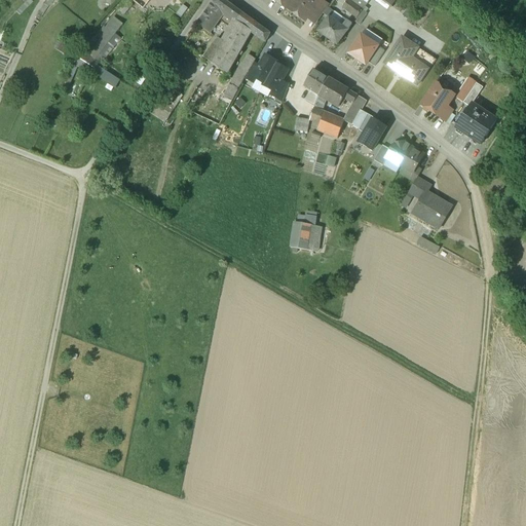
[(59,0),(45,0),(47,2),(37,15),(41,19),(55,3),(59,0)]
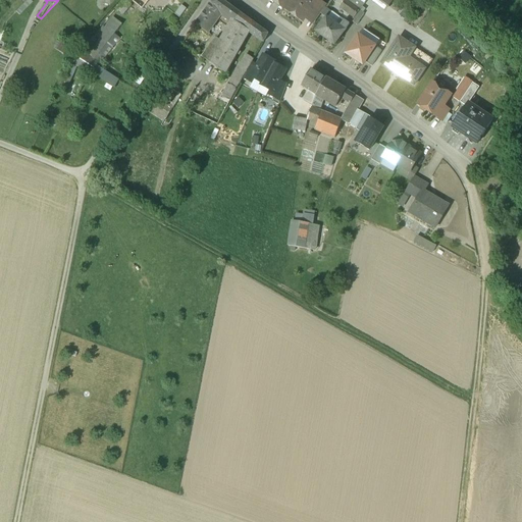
[(128,0),(142,9),(148,0),(128,0)]
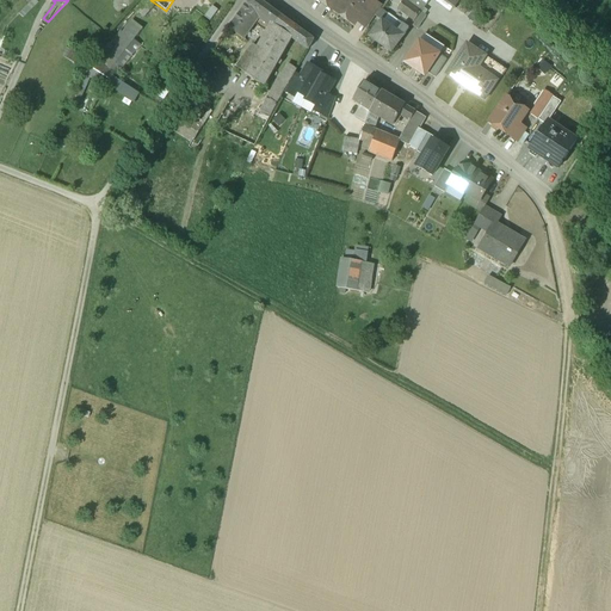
[(267,26),(270,22),(275,24),(273,25),(275,25),(281,16),(259,0),(248,0),(229,28),(239,34),(246,38),(259,20),(267,26)]
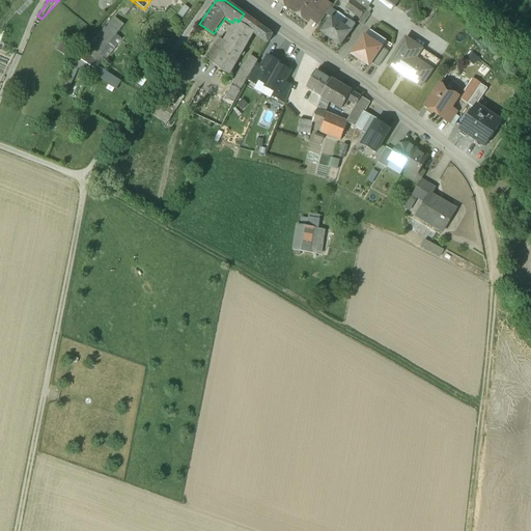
[(276,0),(291,10),(298,0),(276,0)]
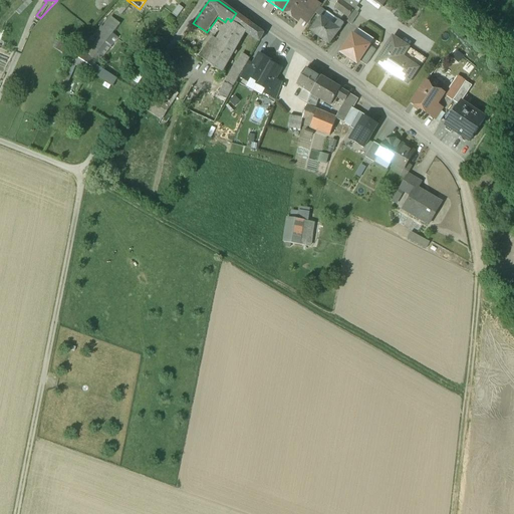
[(305,0),(288,0),(282,10),(298,21),(302,15),(304,13),(310,3),(305,0)]
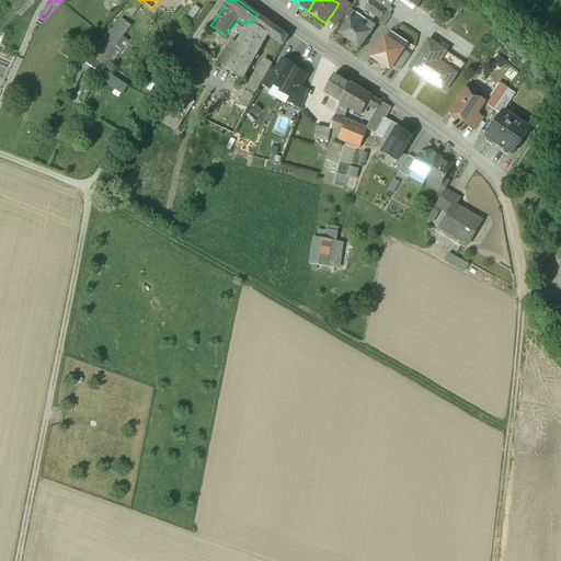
[(339,3),(332,14),(341,20),(345,14),(351,7),(341,0),(340,0),(339,3)]
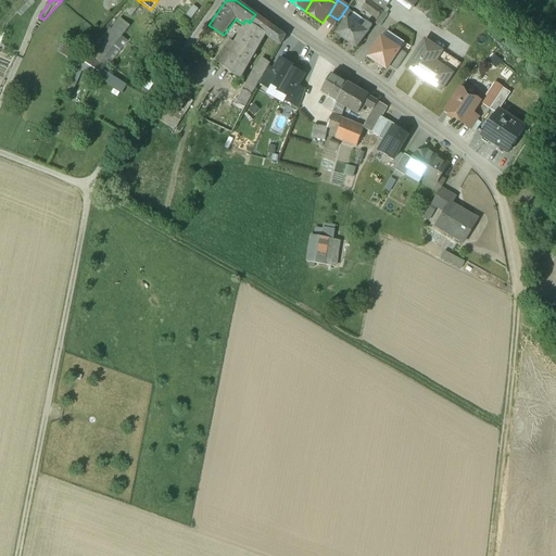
[(348,7),(342,14),(346,17),(352,22),(362,8),(367,1),(366,0),(351,0),(351,1),(348,7)]
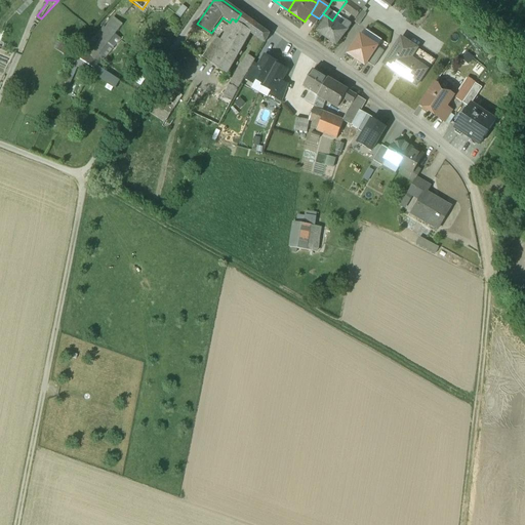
[(365,3),(361,0),(346,0),(347,1),(360,10),(365,3)]
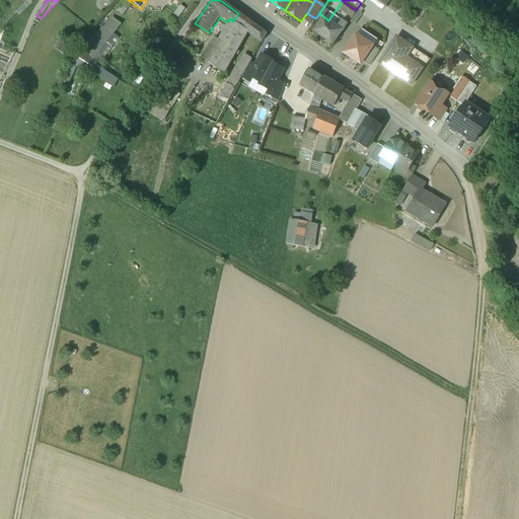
[(391,0),(374,0),(387,9),(391,0)]
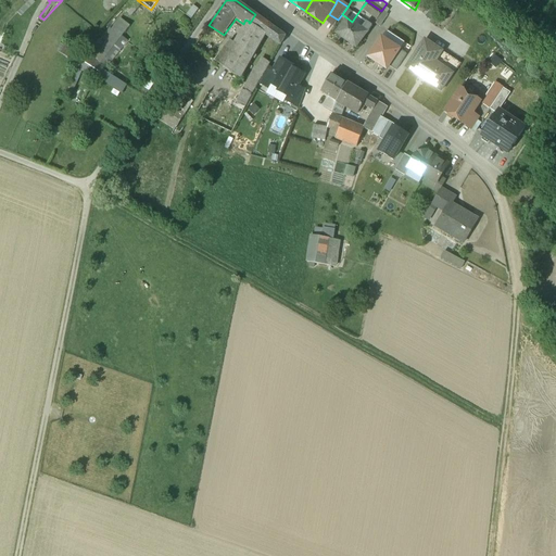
[(381,11),(367,1),(362,8),(377,17),(381,11)]
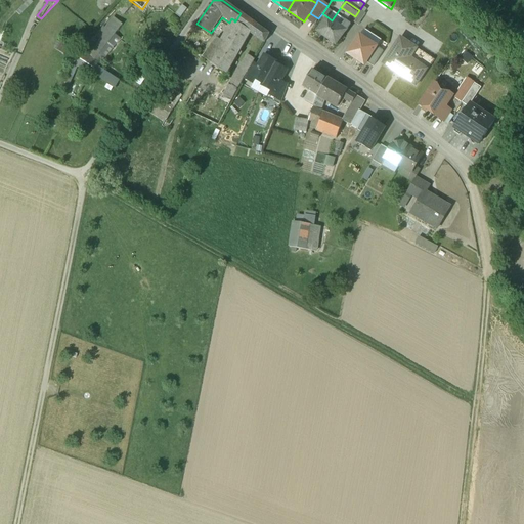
[(188,9),(182,5),(175,15),(181,19),(188,9)]
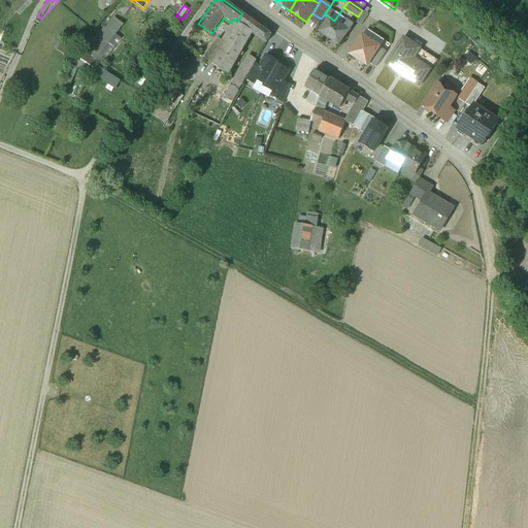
[(358,17),(356,20),(361,23),(367,13),(362,10),(358,17)]
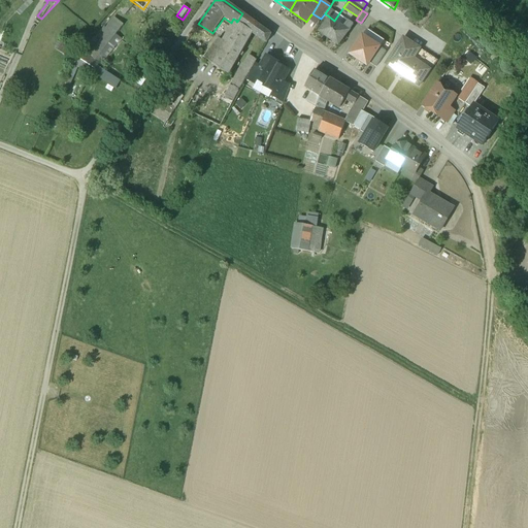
[(271,34),(242,13),(237,22),(253,32),(266,42),(271,34)]
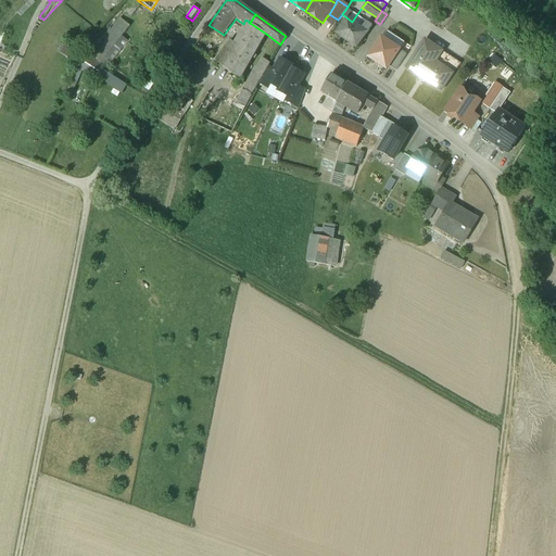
[(336,23),(338,20),(329,14),(327,16),(336,23)]
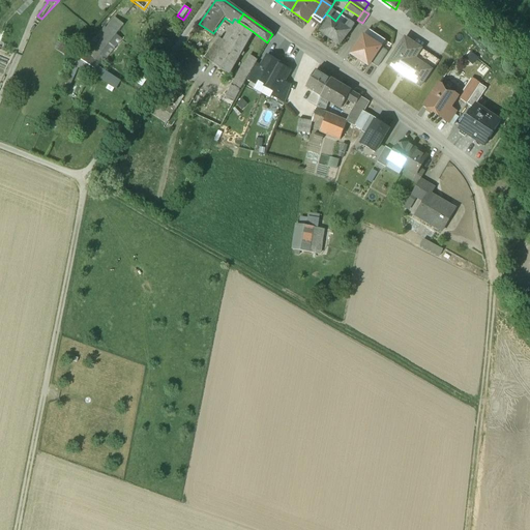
[(345,27),(335,21),(330,17),(320,32),(340,46),(351,28),(346,24),(345,27)]
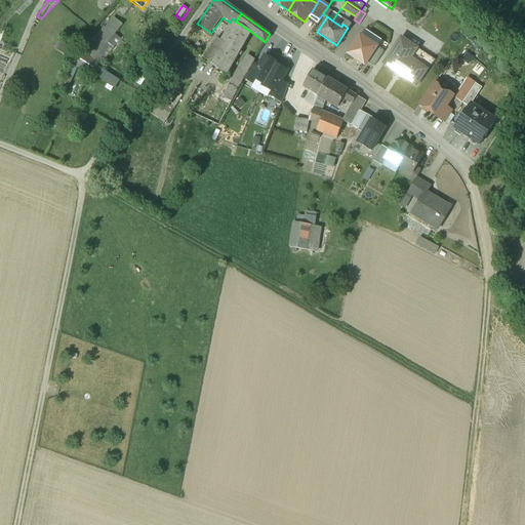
[(116,19),(107,31),(103,28),(83,52),(93,61),(122,25),(116,19)]
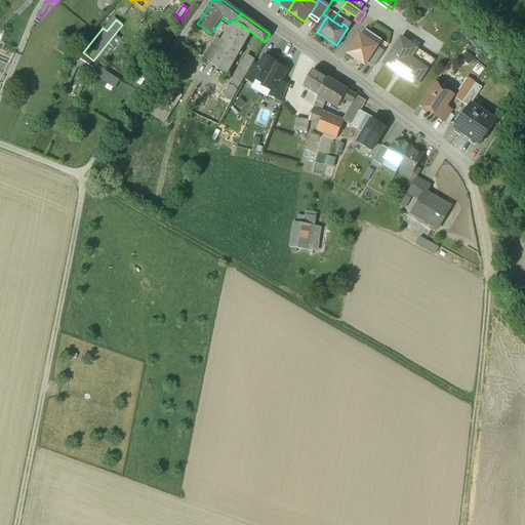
[(240,51),(244,45),(251,32),(236,22),(235,22),(232,19),(231,23),(220,40),(216,37),(202,56),(209,62),(219,69),(227,75),(235,61),(238,62),(243,53),(240,51)]
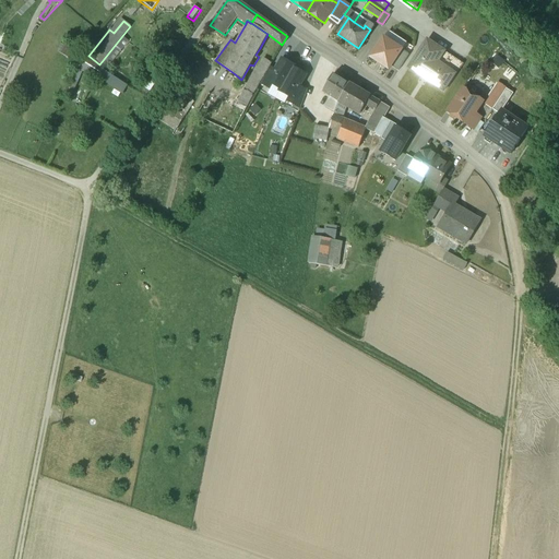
[(134,31),(130,26),(99,64),(88,56),(85,59),(87,61),(103,71),(134,31)]
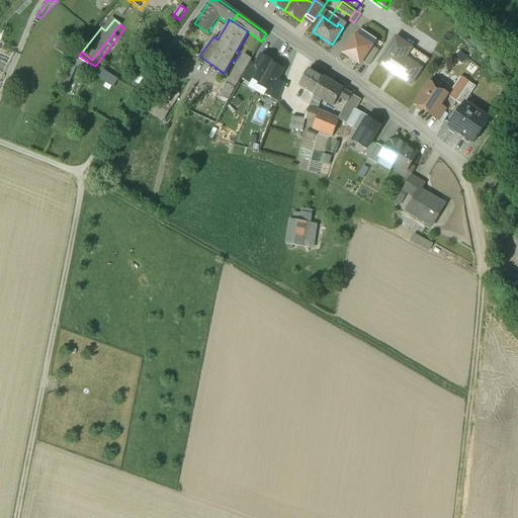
[(362,62),(372,47),(355,35),(343,54),(360,65),(362,62)]
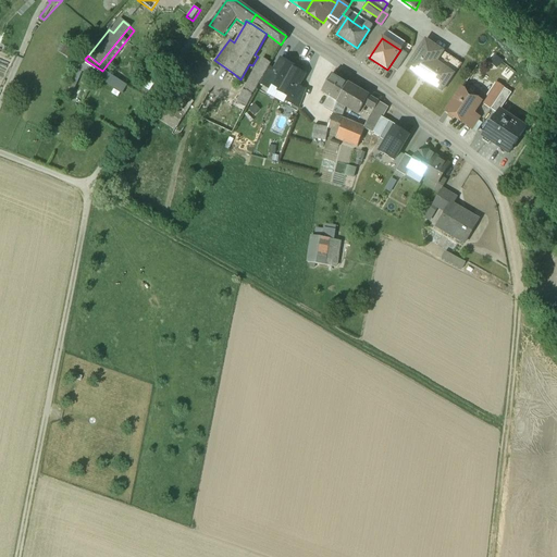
[(443,51),(425,39),(407,66),(441,90),(453,72),(436,60),(443,51)]
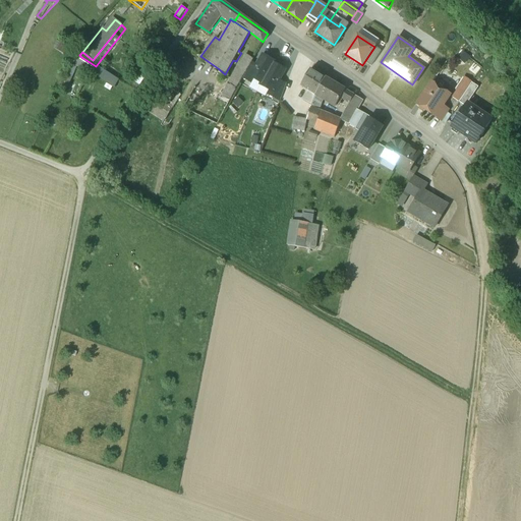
[(59,53),(70,58),(74,51),(63,46),(59,53)]
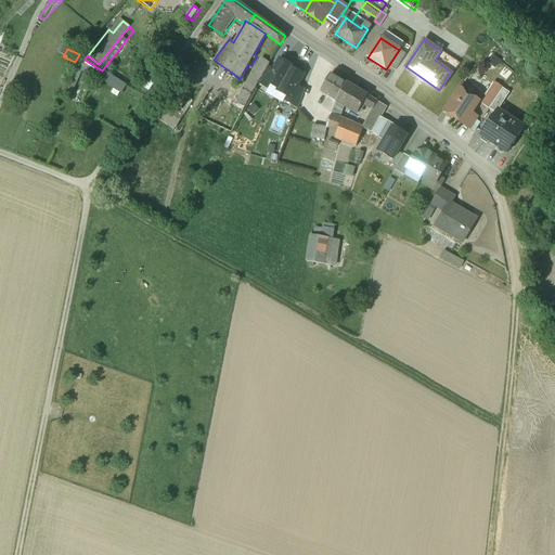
[(405,54),(399,50),(388,66),(395,71),(405,54)]
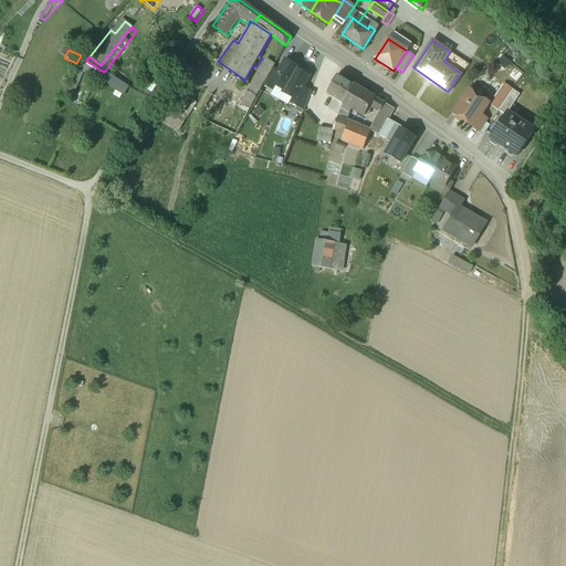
[(467,63),(450,52),(443,61),(460,73),(467,63)]
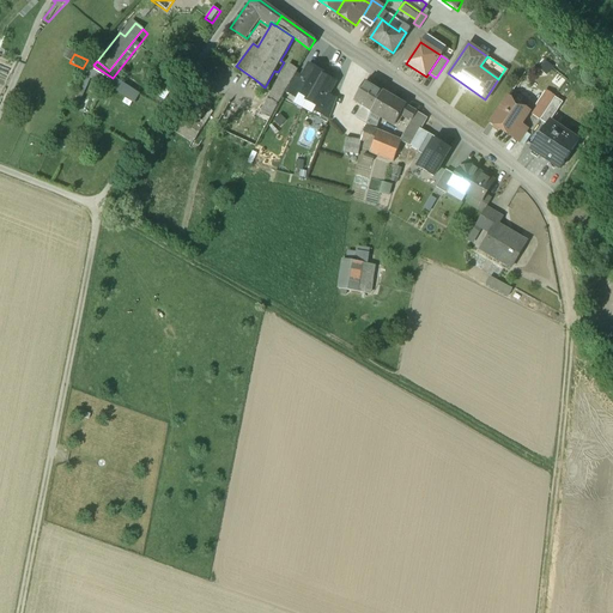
[(93,65),(87,60),(83,68),(93,73),(96,67),(93,65)]
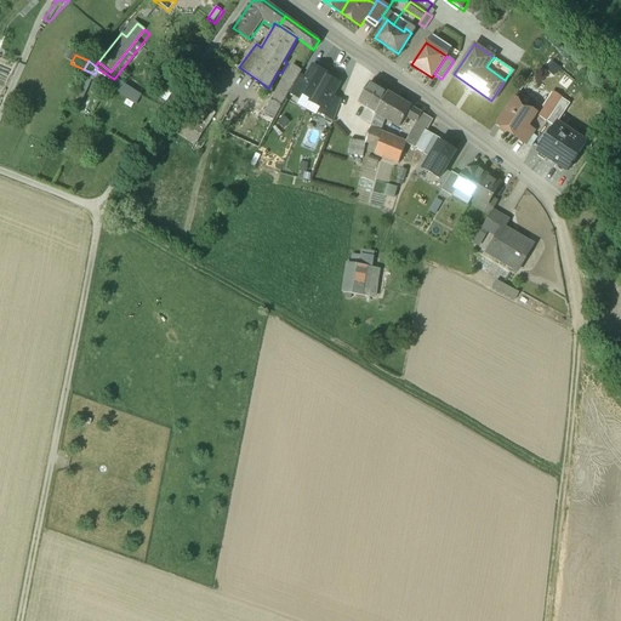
[(289,92),(300,75),(301,73),(297,68),(292,63),(285,75),(284,75),(261,118),(272,124),(289,92)]
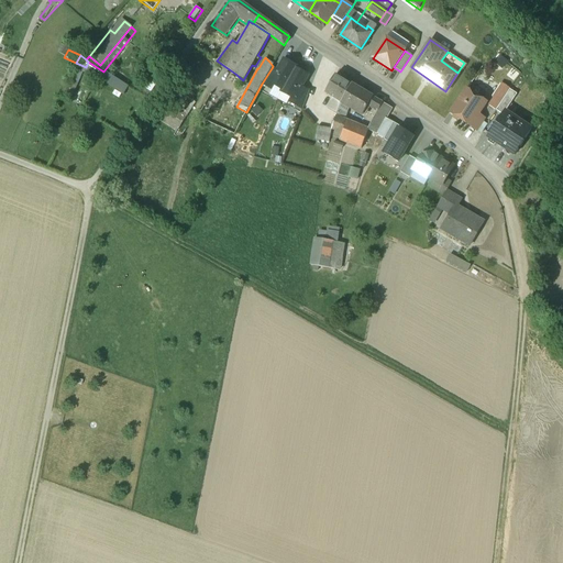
[(277,72),(271,84),(274,85),(283,90),(282,92),(295,68),(296,69),(297,67),(284,59),(277,72)]
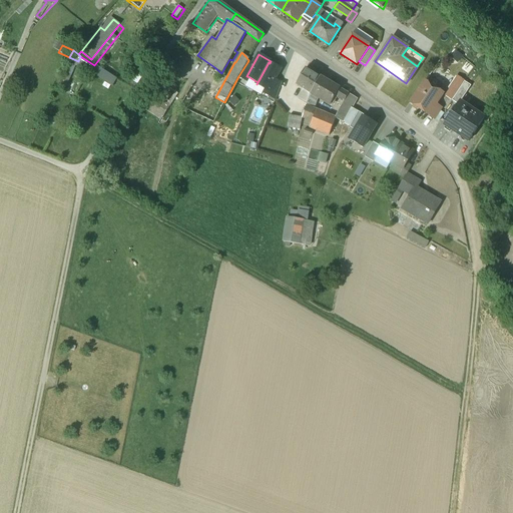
[(94,65),(80,56),(78,61),(76,65),(89,71),(111,86),(115,80),(94,65)]
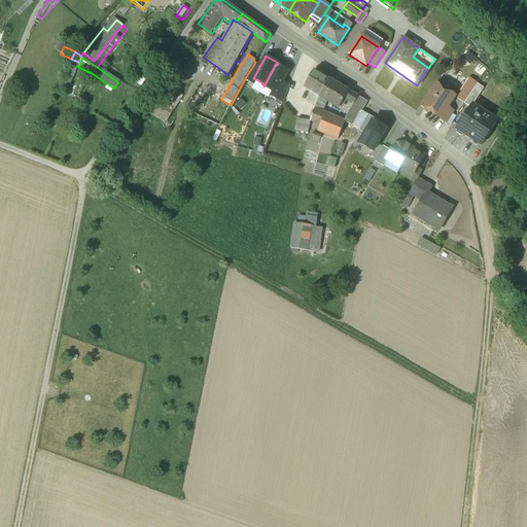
[(80,63),(71,59),(64,78),(72,81),(78,67),(80,63)]
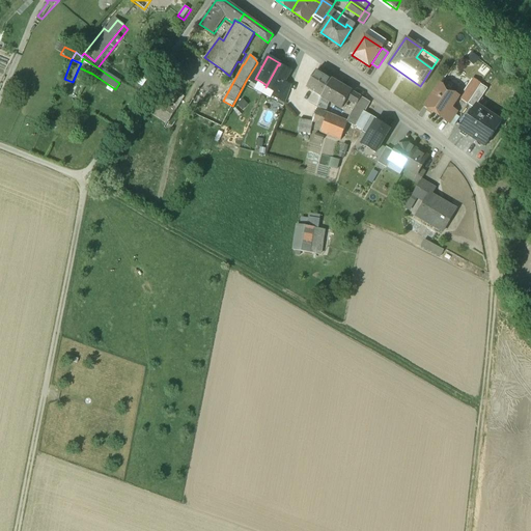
[(256,64),(247,79),(255,84),(258,80),(255,79),(261,67),(256,64)]
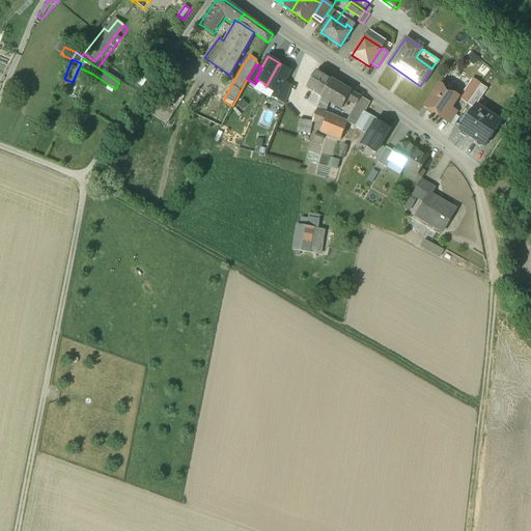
[(278,64),(266,87),(275,92),(278,93),(284,82),(290,72),(279,65),(278,64)]
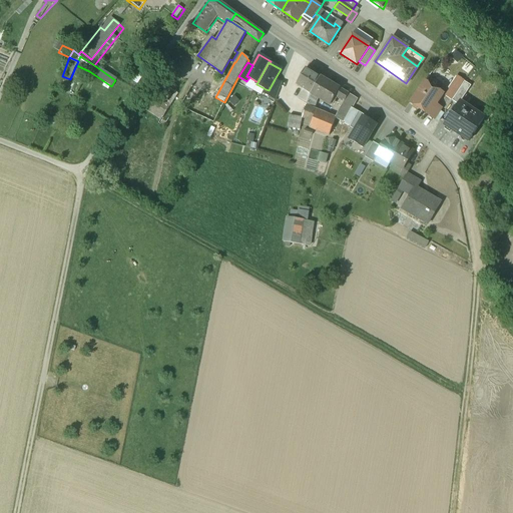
[(311,93),(320,77),(307,68),(297,84),(303,89),(298,98),(307,103),(311,93)]
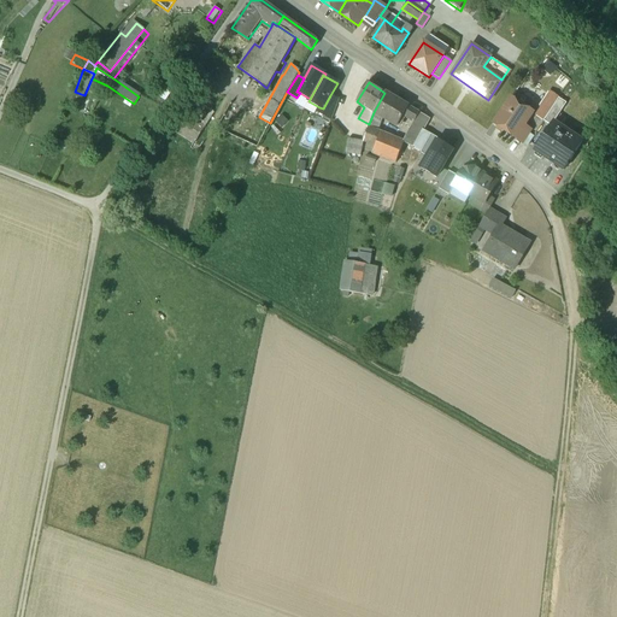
[(398,101),(385,93),(374,112),(385,118),(387,119),(398,101)]
